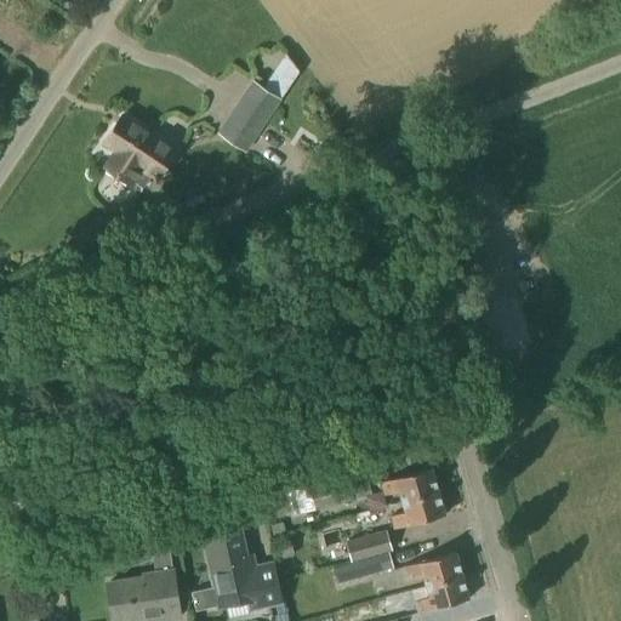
[(245,152),(280,100),(252,80),(217,132),(245,152)]
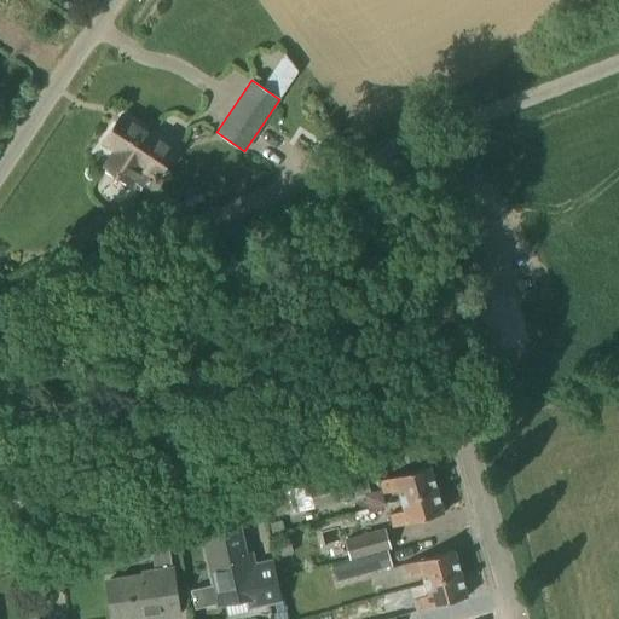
[(122,181),(150,137),(121,116),(102,144),(114,152),(103,168),(122,181)]
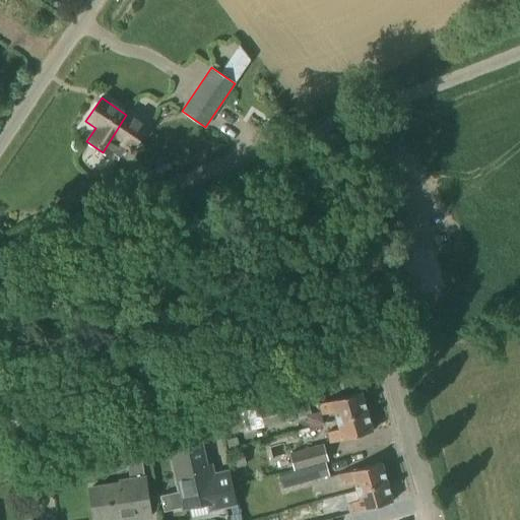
[(126,115),(103,152),(108,155),(109,154),(117,160),(126,147),(131,151),(149,125),(128,111),(126,115)]
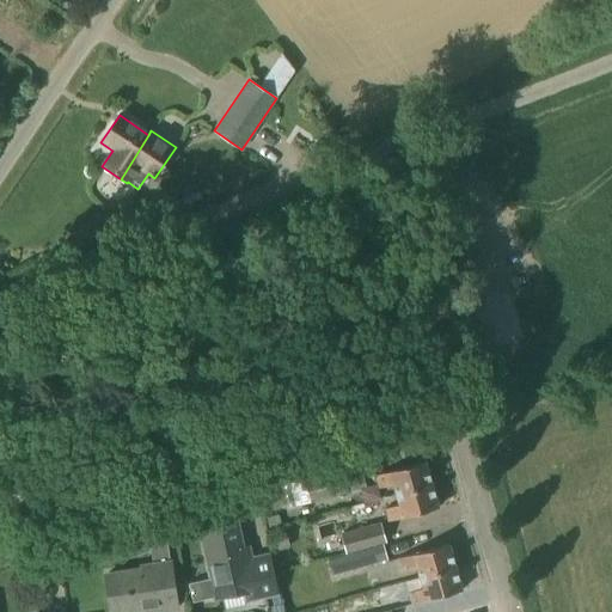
[(396,494),(432,484),(424,461),(375,476),(379,488),(393,484),(396,494)]
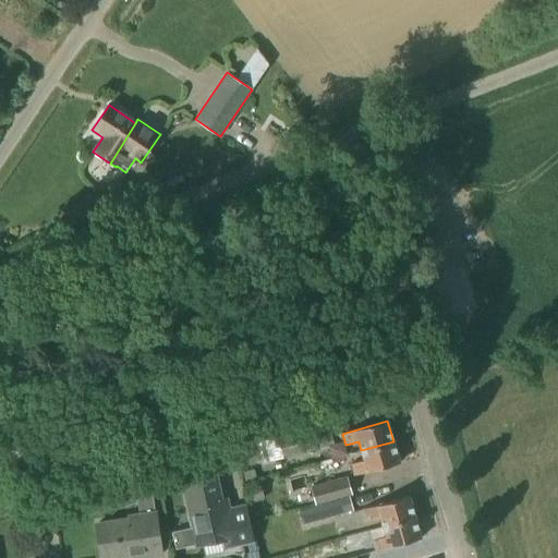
[(282,458),(318,449),(313,428),(277,438),(282,458)]
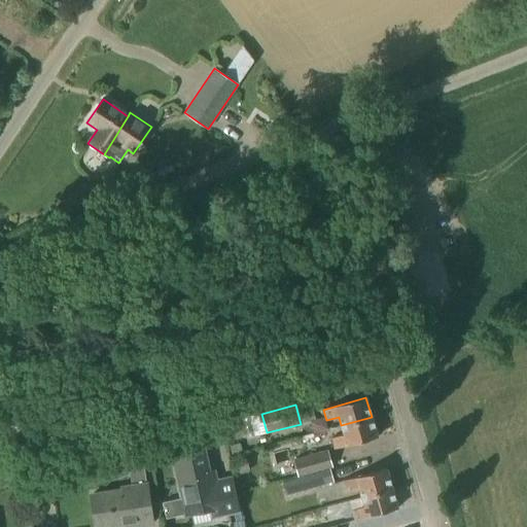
[(372,417),(341,425),(344,434),(329,438),(332,450),(347,446),(377,437),(372,417)]
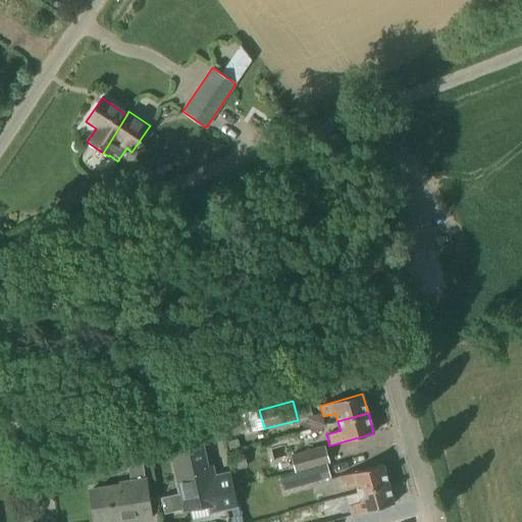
[(295,472),(326,464),(329,463),(323,445),(288,455),(293,473),(295,472)]
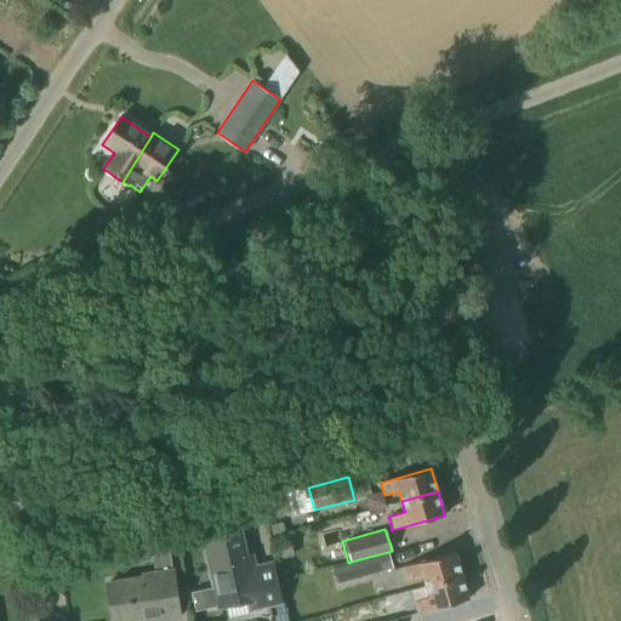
[(256,574),(255,565),(246,560),(239,530),(204,537),(220,607),(245,600),(248,610),(281,603),(274,570),(256,574)]
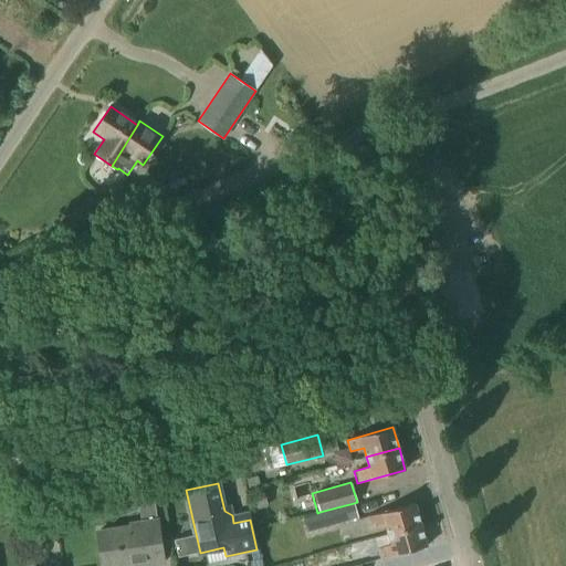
[(250,511),(268,506),(263,488),(245,492),(250,511)]
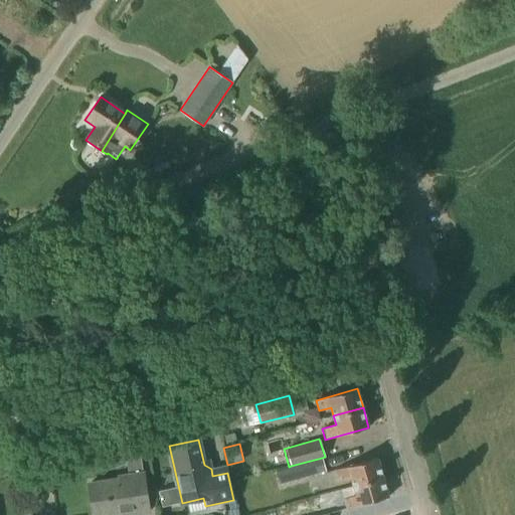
[(291,466),(295,480),(326,472),(322,458),(291,466)]
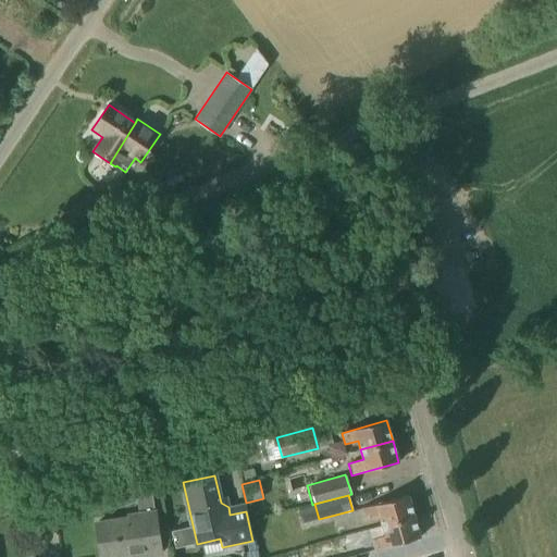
[(382,525),(415,516),(408,495),(376,505),(361,508),(364,520),(380,516),(382,525)]
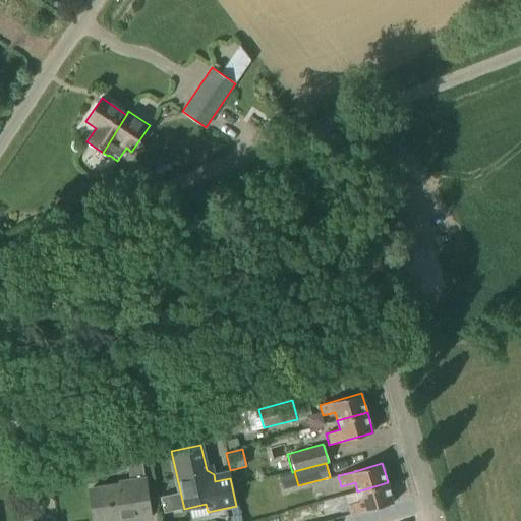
[(151,518),(146,478),(128,481),(128,483),(91,488),(95,520),(104,520),(130,517),(131,520),(151,518)]
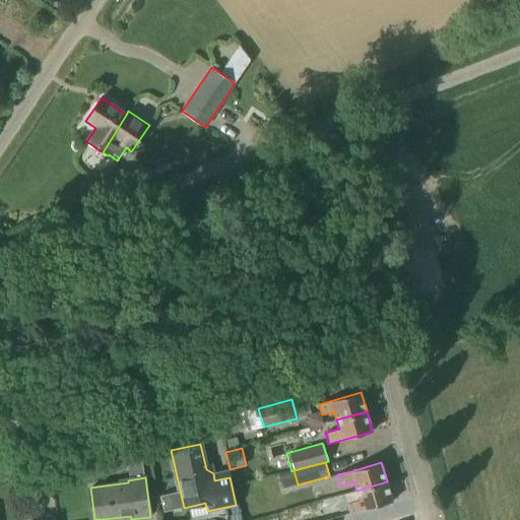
[(387,481),(356,491),(359,500),(346,503),(349,514),(363,511),(392,502),(387,481)]
